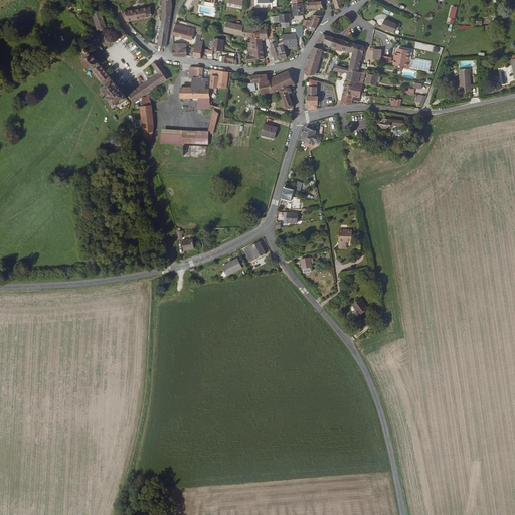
[(106,26),(98,0),(96,0),(89,2),(98,29),(106,26)]
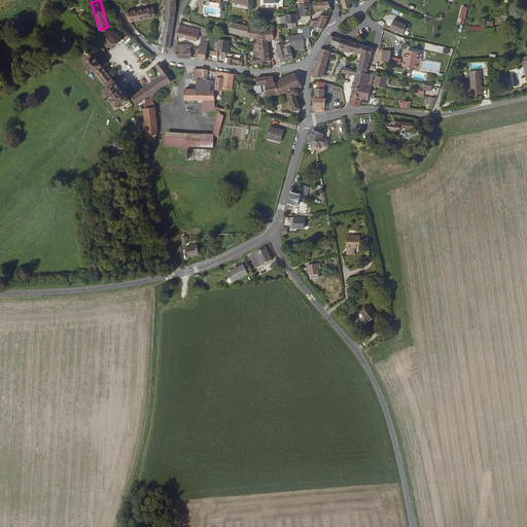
[(175,0),(166,0),(166,9),(167,14),(166,23),(162,46),(170,47),(174,25),(177,5),(175,0)]
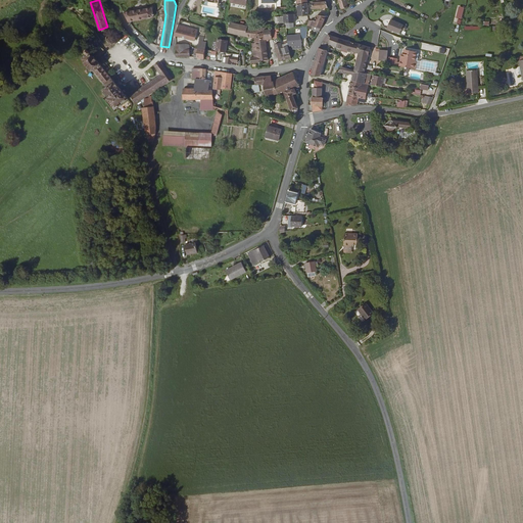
[(338,0),(339,1),(343,8),(348,8),(345,0),(338,0)]
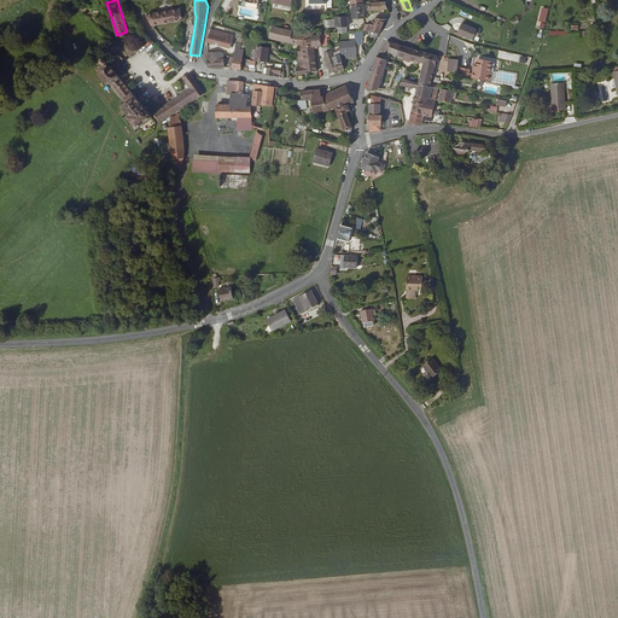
[(365,18),(363,4),(351,5),(351,10),(353,19),(365,18)]
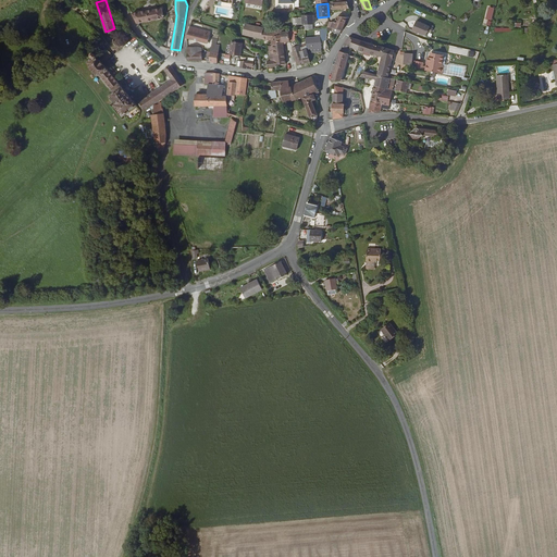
[(489,7),(484,19),(491,21),(495,9),(489,7)]
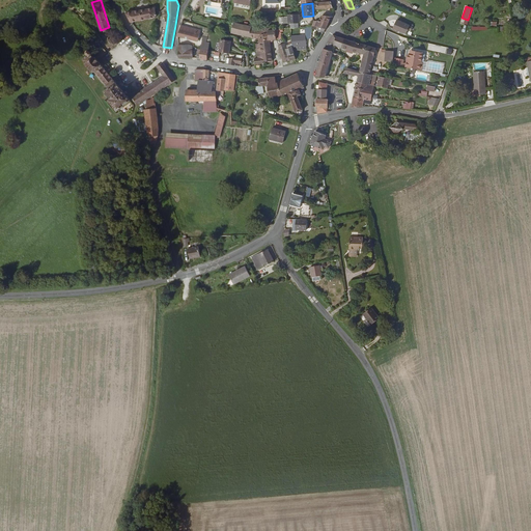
[(135,10),(127,12),(131,22),(149,18),(156,18),(154,7),(144,9),(143,9),(142,9),(138,10),(135,10)]
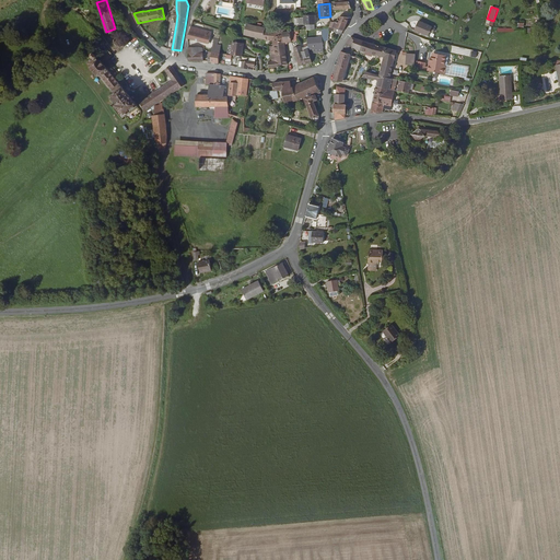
[(313,30),(314,30),(314,24),(315,24),(315,16),(313,16),(313,15),(304,15),(304,16),(298,16),(299,25),(306,25),(306,31),(313,30)]
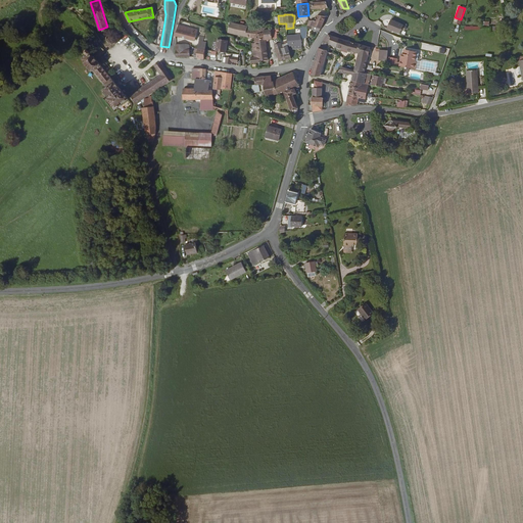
[(317,16),(316,20),(315,24),(322,26),(326,15),(320,15),(320,16),(317,16)]
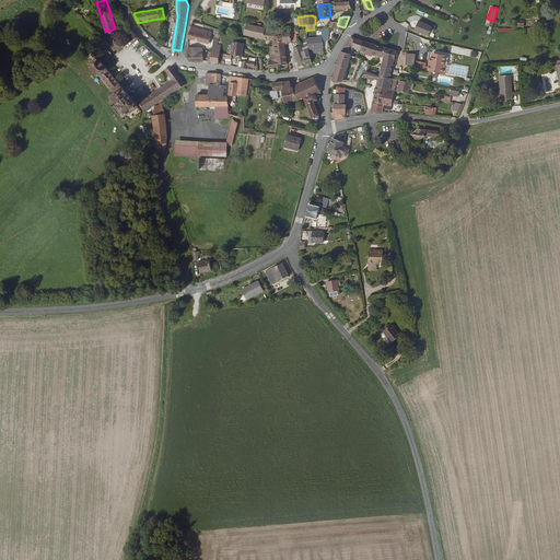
[(415,31),(428,36),(430,32),(432,27),(432,26),(419,21),(415,31)]
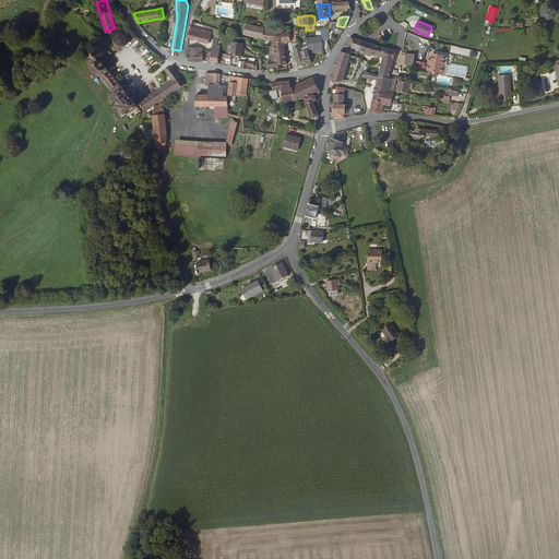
[(337,22),(330,23),(328,30),(328,33),(328,42),(332,37),(336,25),(337,22)]
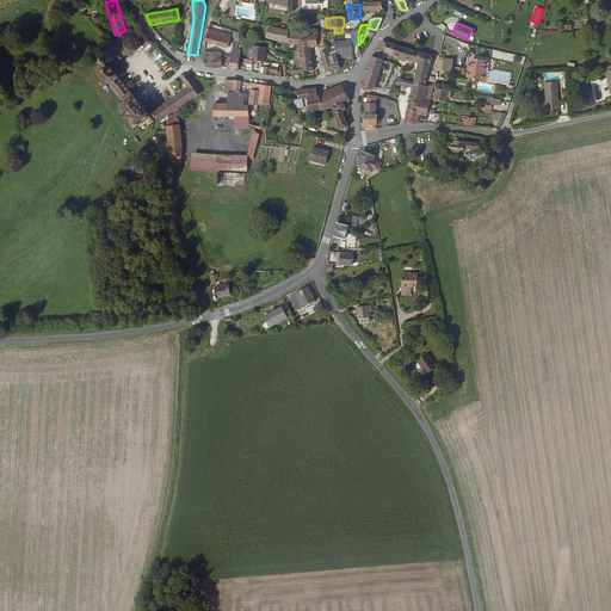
[(290,34),(291,30),(270,25),(265,37),(294,43),(297,43),(298,50),(310,49),(310,47),(318,45),(316,35),(310,35),(308,35),(309,43),(302,43),(301,34),(290,34)]
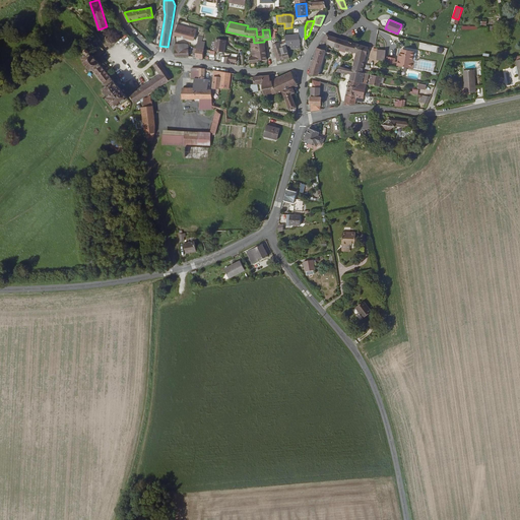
[(193,28),(178,23),(177,25),(178,26),(177,28),(176,28),(175,36),(190,40),(193,28)]
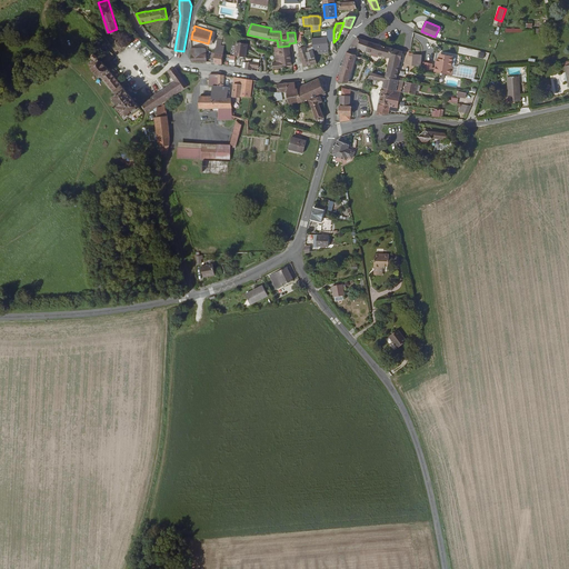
[(311,39),(312,51),(319,50),(328,50),(327,38),(311,39)]
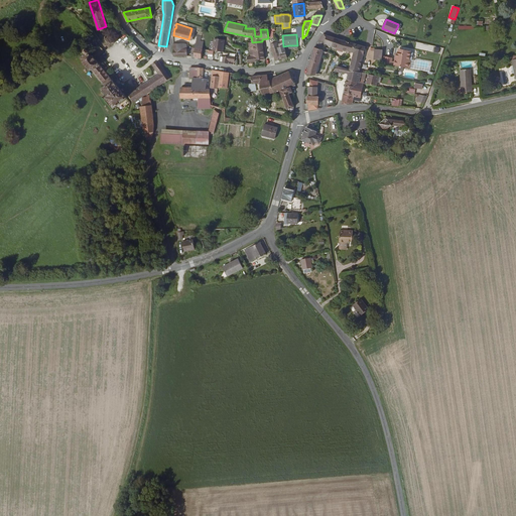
[(352,51),(354,44),(323,34),(317,39),(319,39),(326,42),(326,44),(349,50),(352,51)]
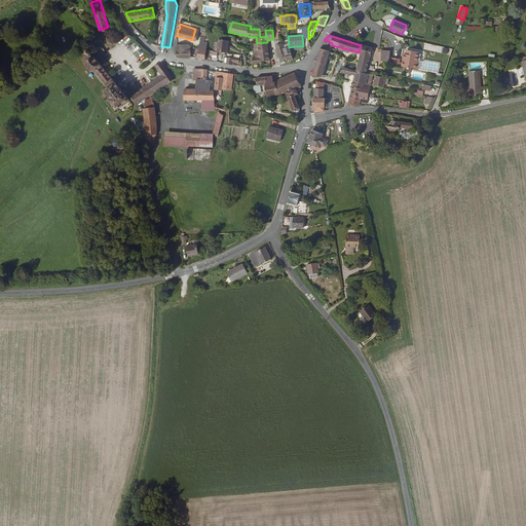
[(217,51),(227,53),(229,41),(219,39),(217,51)]
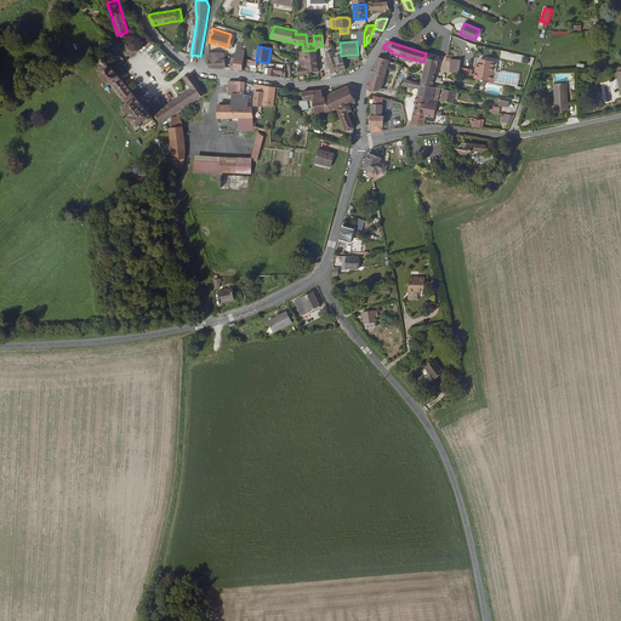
[(226,68),(223,53),(216,52),(216,49),(209,49),(210,67),(226,68)]
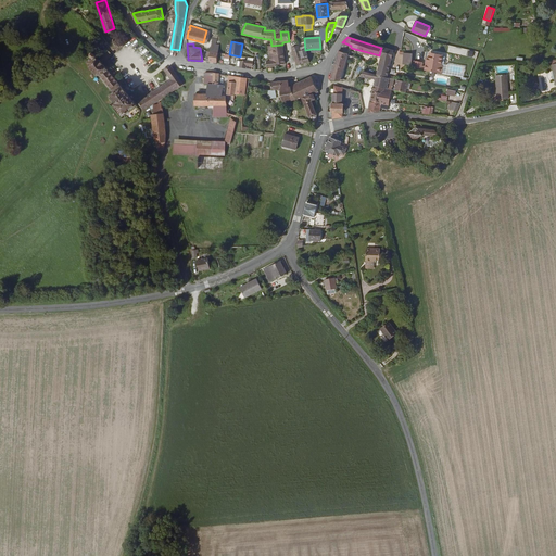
[(282,45),(272,46),(273,61),(265,62),(266,67),(275,66),(275,65),(286,64),(282,45)]
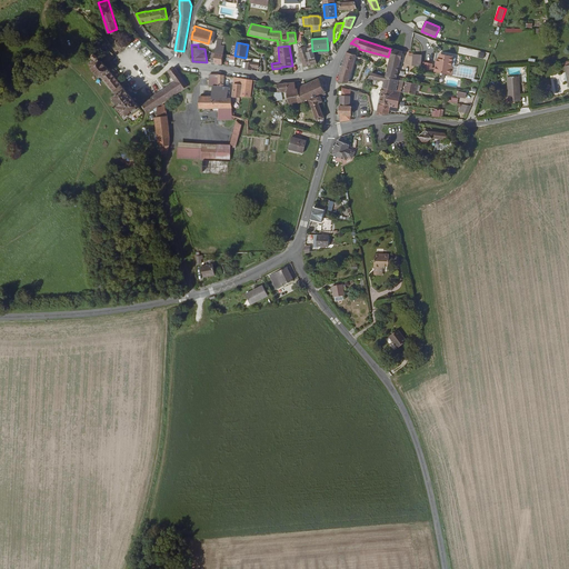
[(302,67),(316,63),(312,51),(307,52),(306,47),(299,48),(299,49),(302,67)]
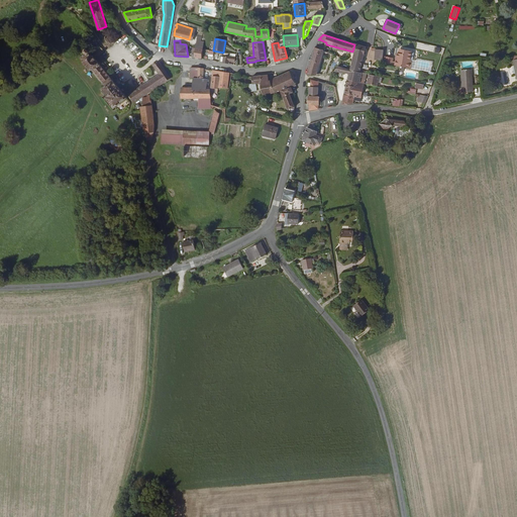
[(434,52),(435,45),(417,42),(416,49),(434,52)]
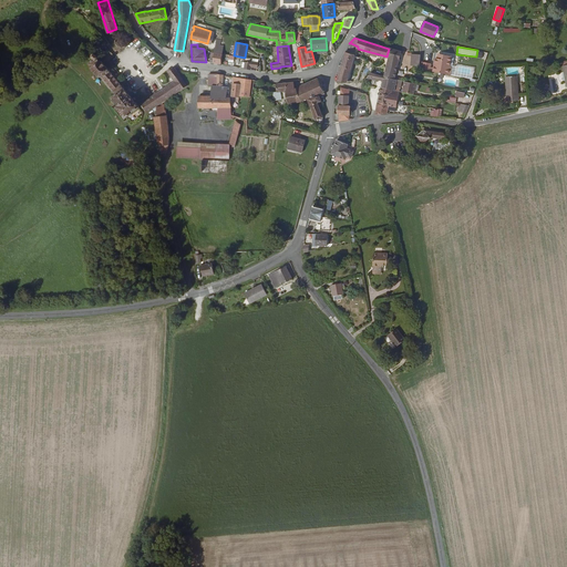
[(398,64),(401,52),(389,49),(387,57),(389,58),(388,63),(398,64)]
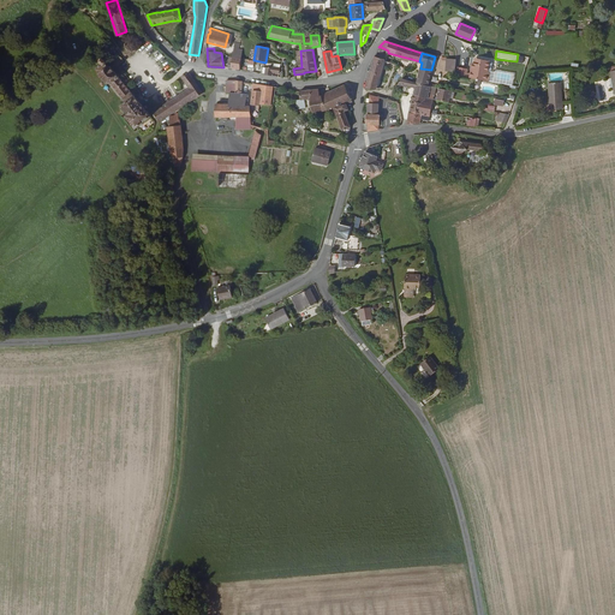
[(136,127),(148,118),(150,115),(121,79),(109,65),(108,66),(105,61),(106,60),(103,57),(100,59),(102,63),(96,67),(100,72),(99,73),(105,81),(107,79),(125,101),(120,105),(127,114),(125,115),(136,127)]
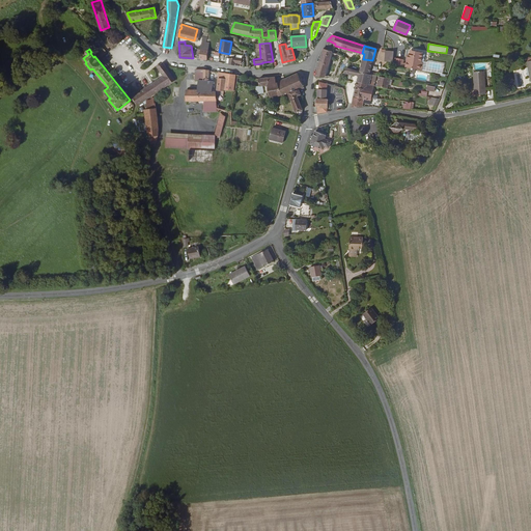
[(328,50),(324,49),(316,75),(322,76),(325,66),(328,50)]
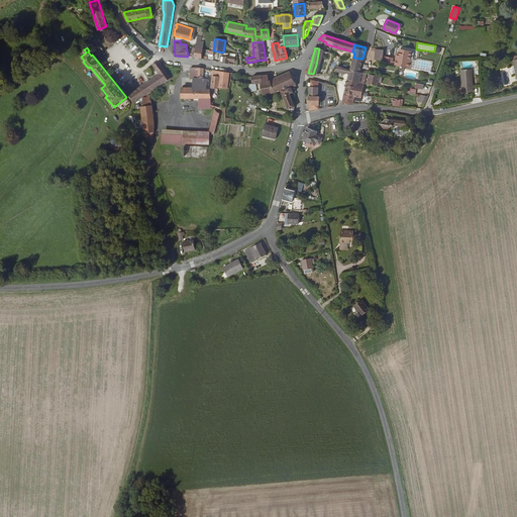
[(202,59),(203,49),(196,48),(195,58),(202,59)]
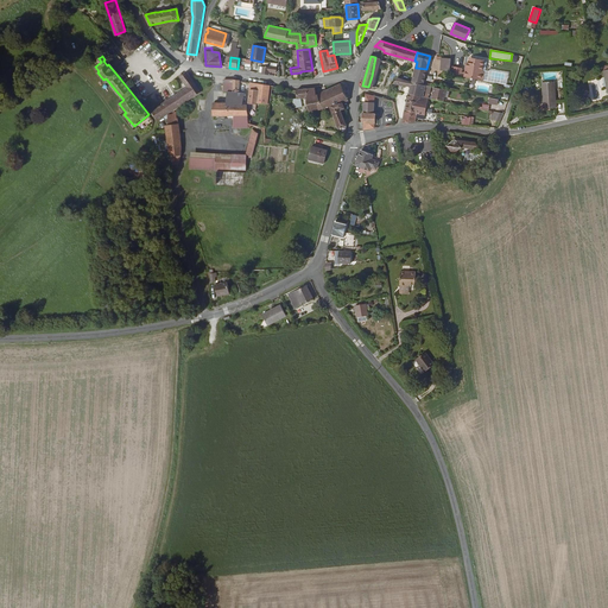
[(451,64),(451,59),(443,58),(442,71),(451,71),(451,65),(451,64)]
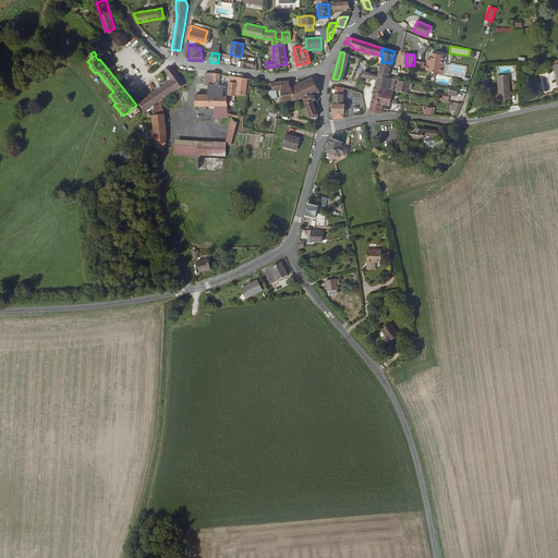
[(427,68),(427,71),(445,73),(446,67),(444,65),(444,63),(445,55),(436,53),(435,58),(431,58),(429,58),(427,68)]
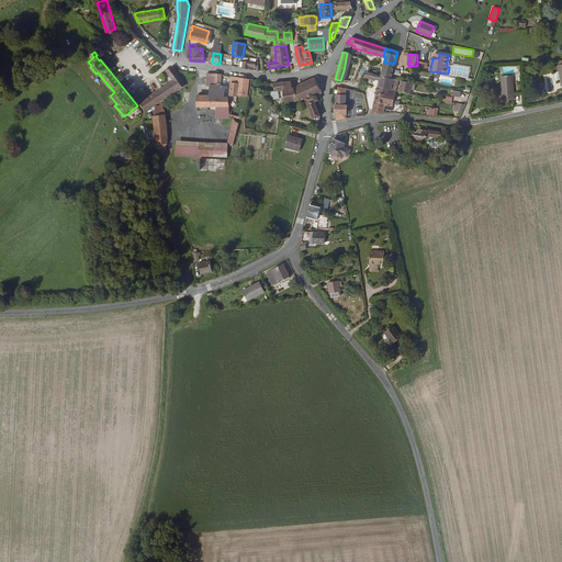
[(392,77),(394,64),(384,63),(381,75),(392,77)]
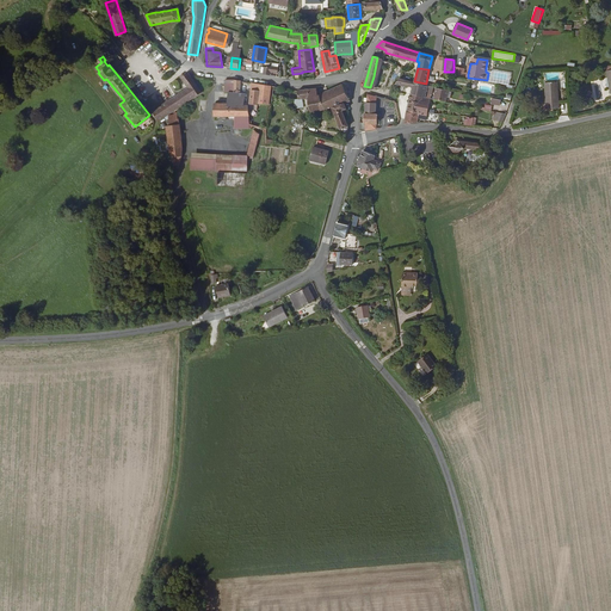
[(493,71),(486,69),(486,72),(488,73),(487,80),(510,84),(512,71),(493,68),(493,71)]
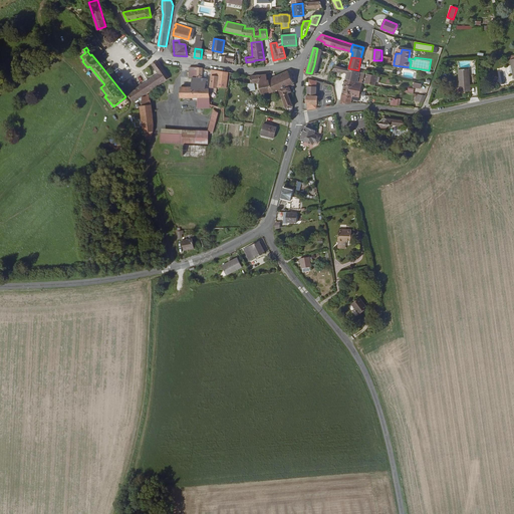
[(169,77),(159,61),(155,63),(153,62),(151,64),(158,73),(130,91),(127,93),(130,95),(134,101),(141,96),(159,84),(169,77)]
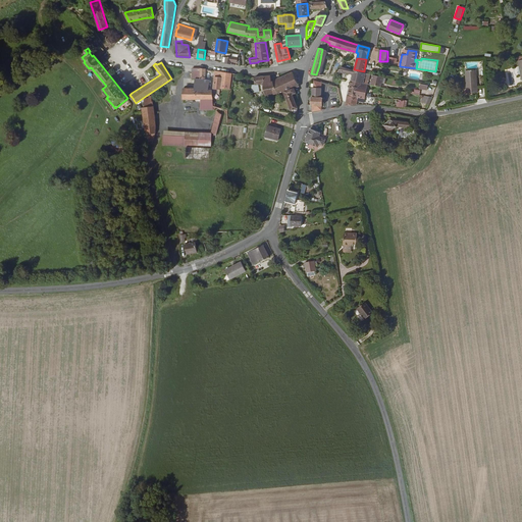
[(363,73),(364,71),(354,69),(343,67),(342,72),(353,74),(351,81),(361,83),(362,80),(364,81),(366,73),(363,73)]
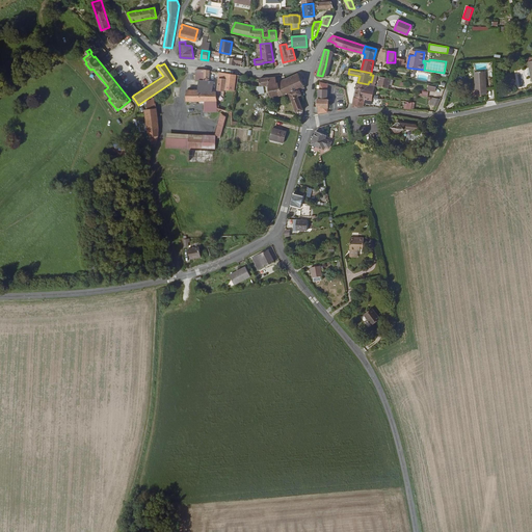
[(475,95),(485,94),(484,72),(474,72),(475,95)]
